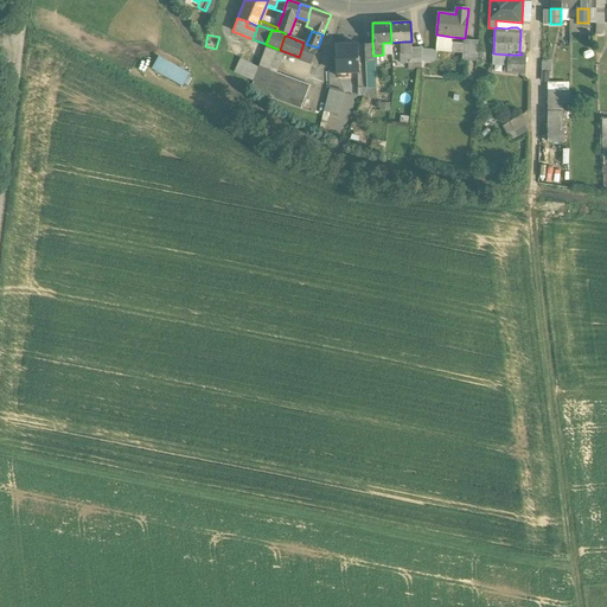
[(464,38),(464,42),(462,52),(462,59),(477,61),(478,39),(465,38),(464,38)]
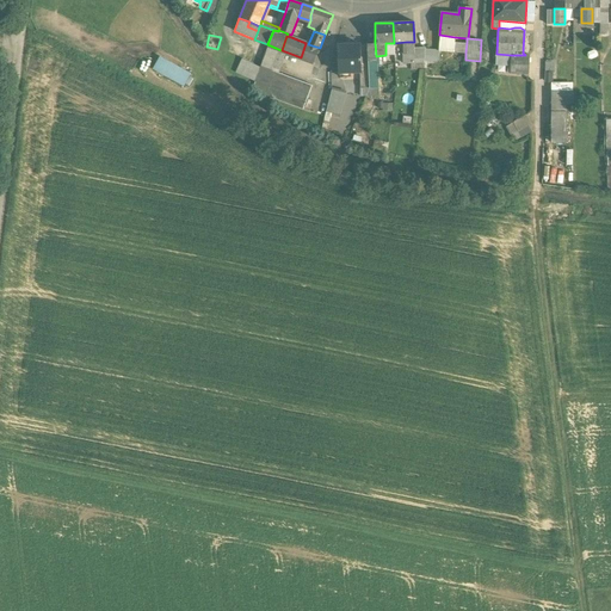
[(414,50),(414,42),(406,42),(406,51),(403,51),(403,55),(411,55),(411,53),(414,51),(414,50)]
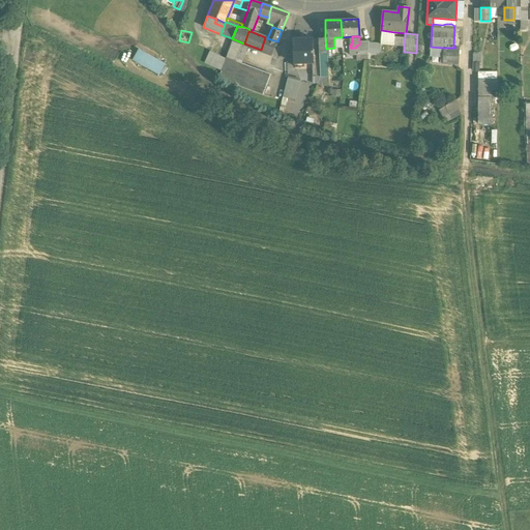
[(393,45),(404,46),(405,36),(394,36),(393,45)]
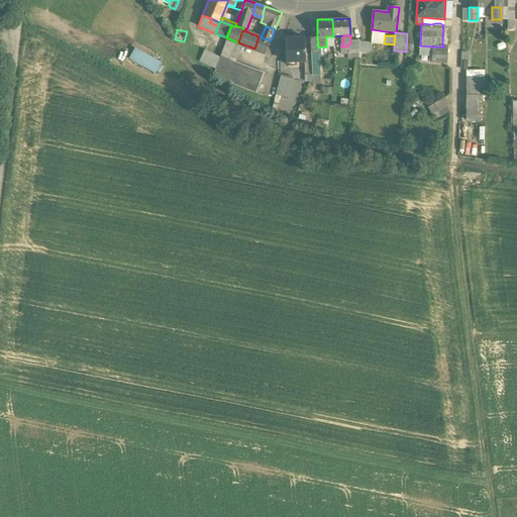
[(261,37),(259,36),(254,48),(266,54),(271,40),(261,37)]
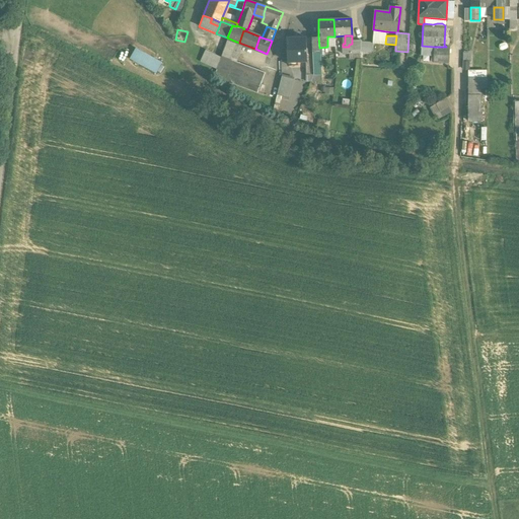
[(318,36),(312,38),(312,54),(313,58),(320,58),(320,51),(319,51),(319,48),(318,36)]
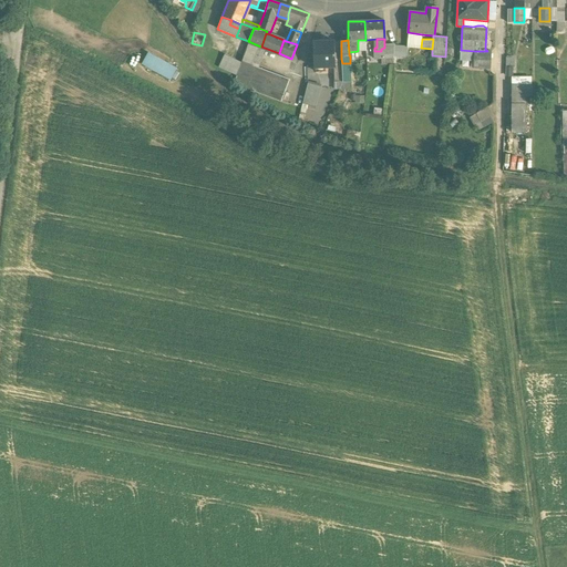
[(258,45),(248,41),(241,61),(250,64),(258,45)]
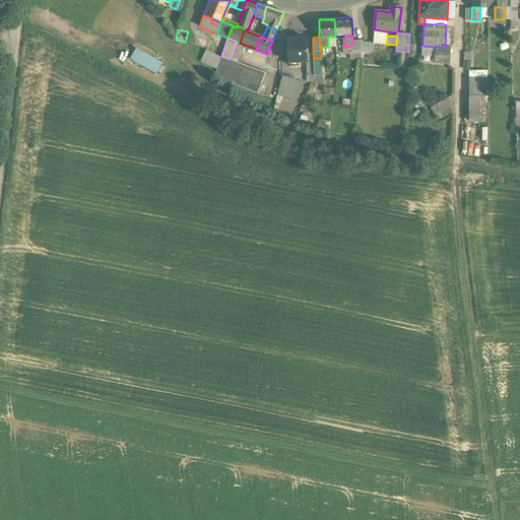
[(306,38),(286,39),(287,62),(288,62),(298,61),(307,61),(307,54),(306,43),(307,43),(306,38)]
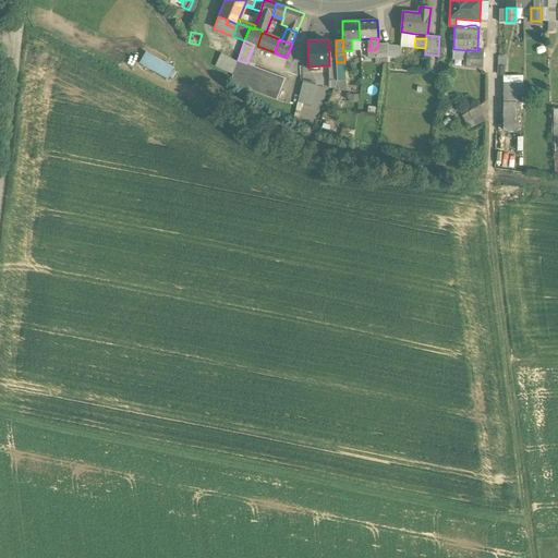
[(401,46),(389,45),(387,56),(400,57),(401,46)]
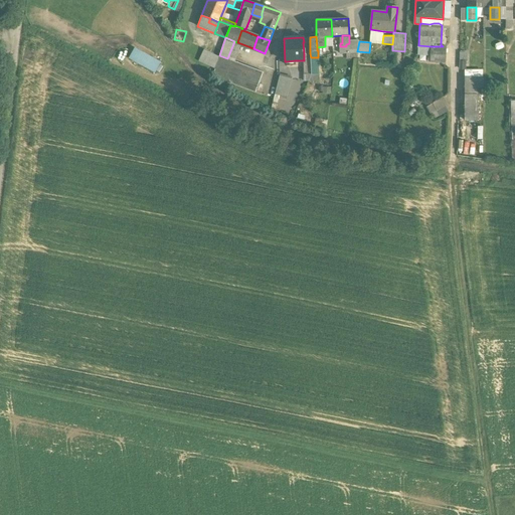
[(349,42),(349,43),(349,45),(348,45),(348,53),(349,61),(356,60),(356,58),(358,42),(349,42)]
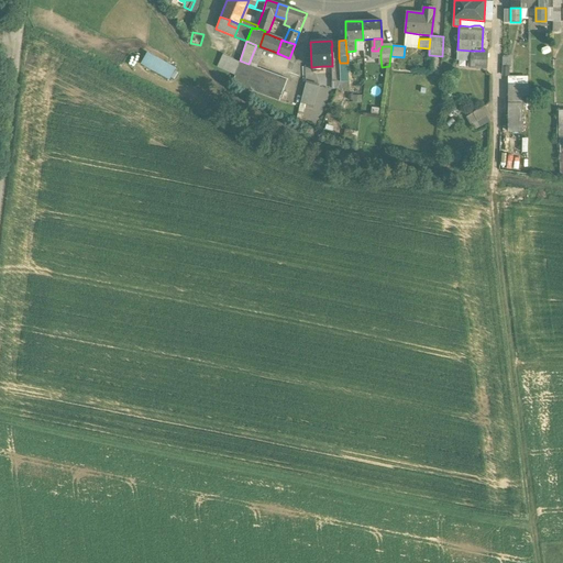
[(382,50),(382,47),(378,48),(378,51),(372,51),(372,58),(381,58),(381,50),(382,50)]
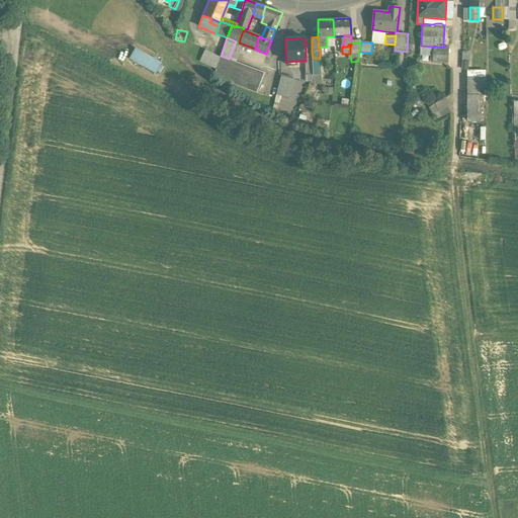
[(433,47),(421,46),(420,54),(433,55),(433,54),(433,47)]
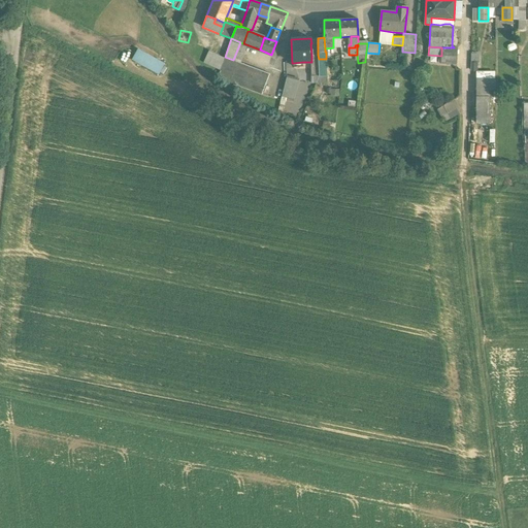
[(454,47),(441,47),(441,55),(458,56),(458,48),(454,47)]
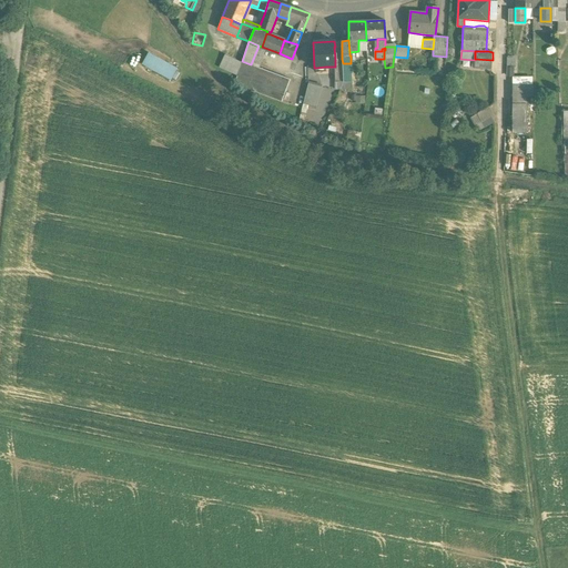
[(144,54),(140,67),(172,79),(176,66),(144,54)]
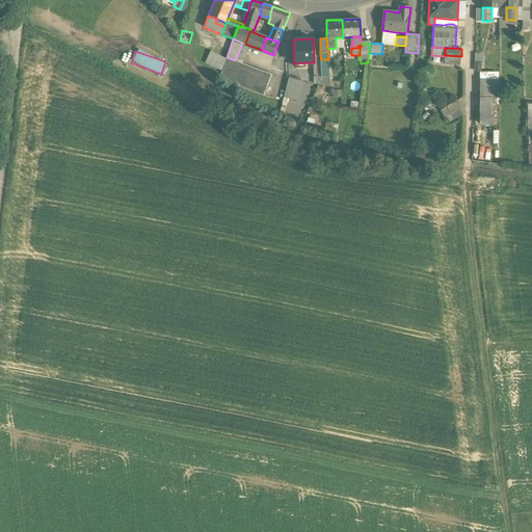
[(227,58),(210,52),(206,63),(222,71),(227,58)]
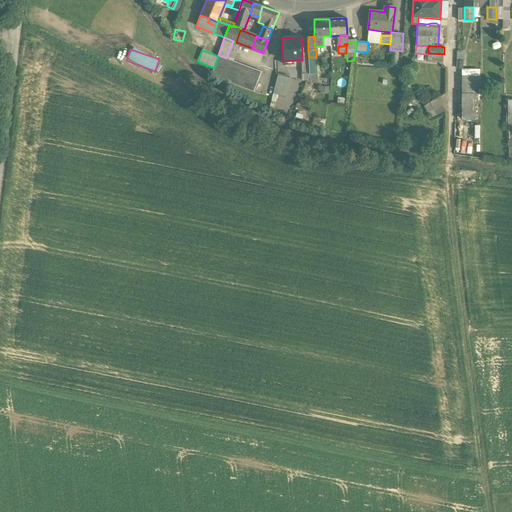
[(444,54),(428,53),(428,54),(427,62),(443,63),(444,54)]
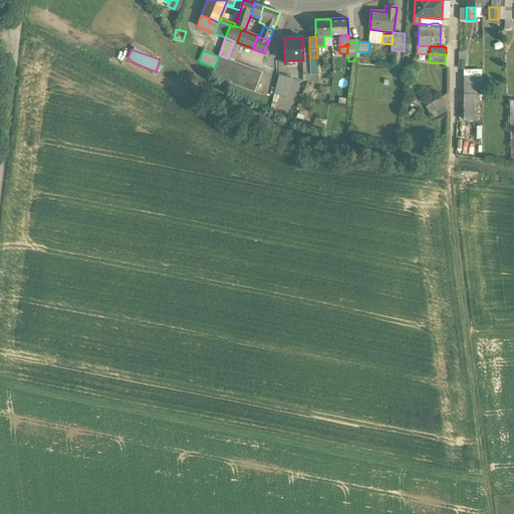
[(227,58),(219,55),(219,56),(215,68),(213,74),(257,91),(264,72),(227,58)]
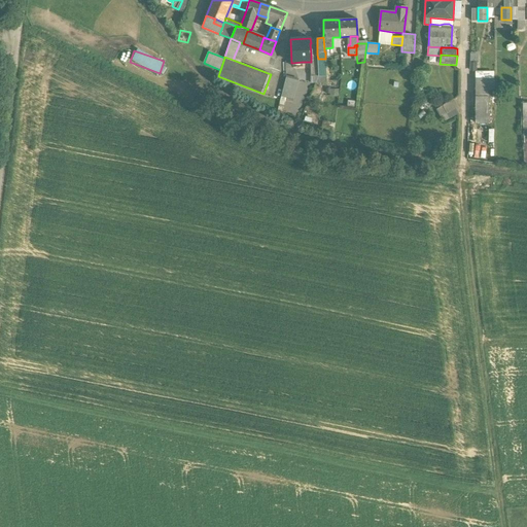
[(325,59),(318,59),(318,70),(318,76),(325,76),(326,76),(325,59)]
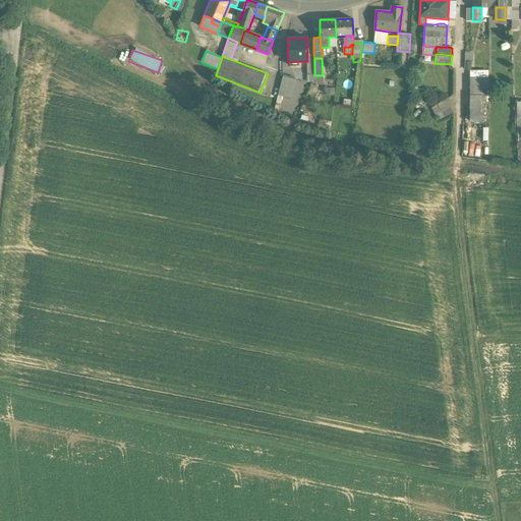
[(292,79),(283,76),(278,95),(288,97),(292,79)]
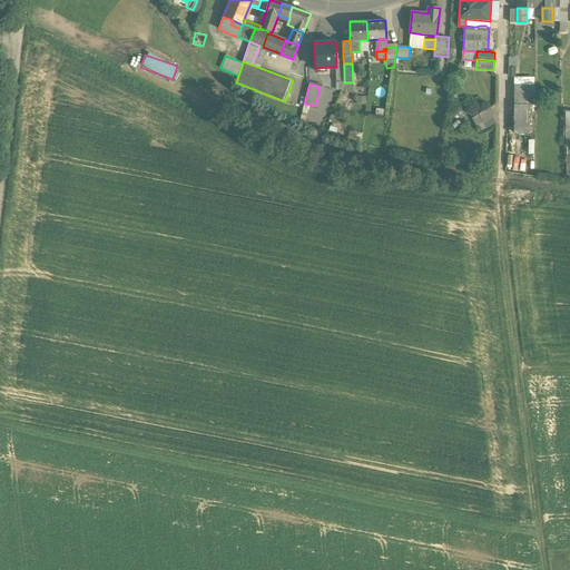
[(528,86),(514,86),(514,134),(529,134),(528,97),(528,86)]
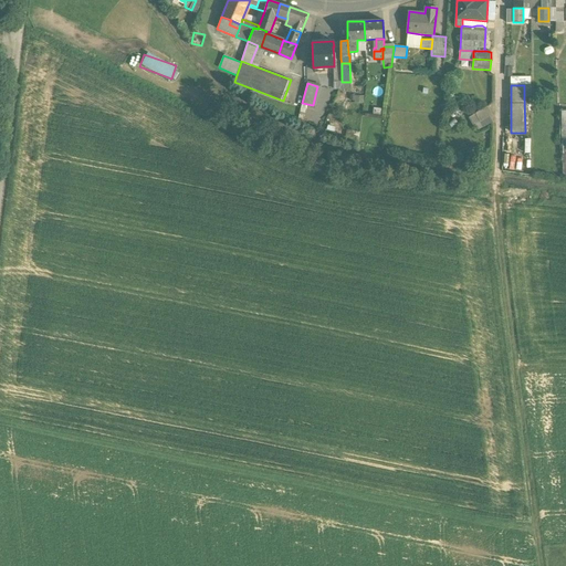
[(488,106),(469,117),(474,127),(475,127),(479,130),(482,128),(492,123),(489,117),(492,115),(488,106)]
